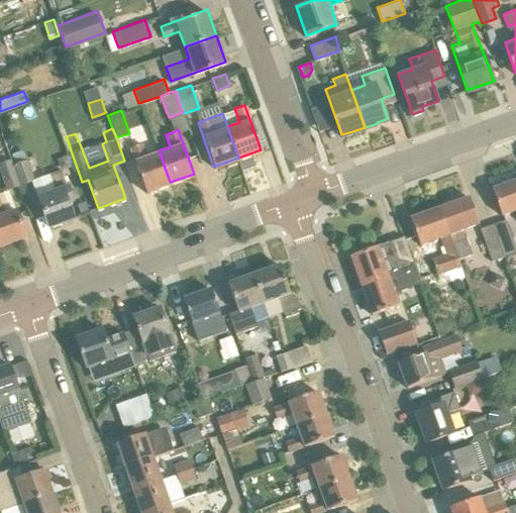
[(170,182),(159,150),(147,155),(143,141),(130,146),(146,191),(170,182)]
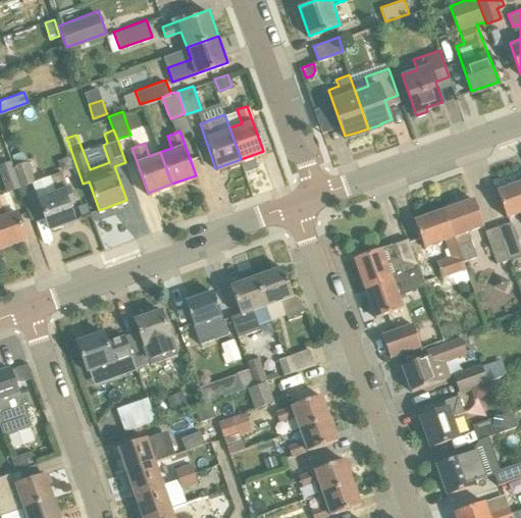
[(20,186),(13,165),(10,160),(0,163),(0,172),(7,191),(20,186)]
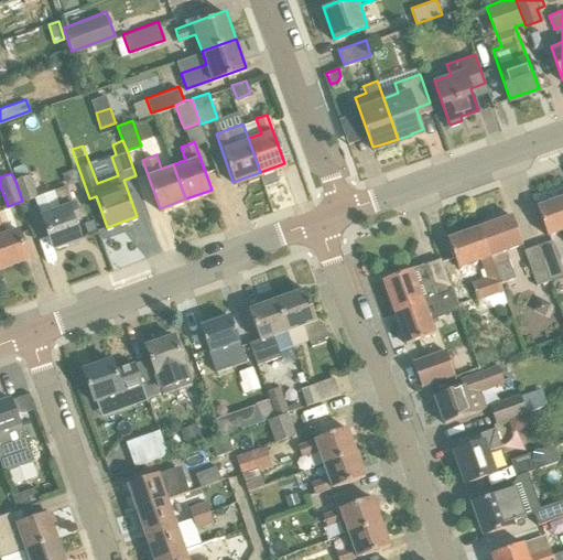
[(29,173),(14,179),(22,201),(35,196),(38,195),(36,195),(29,173)]
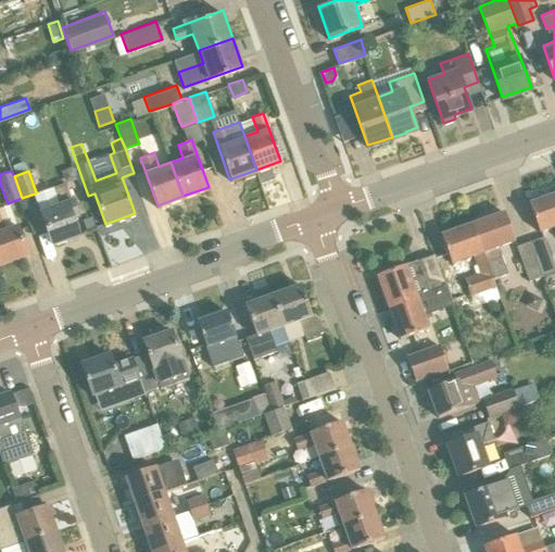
[(66,182),(53,186),(59,202),(40,209),(52,243),(79,234),(73,216),(78,214),(66,182)]
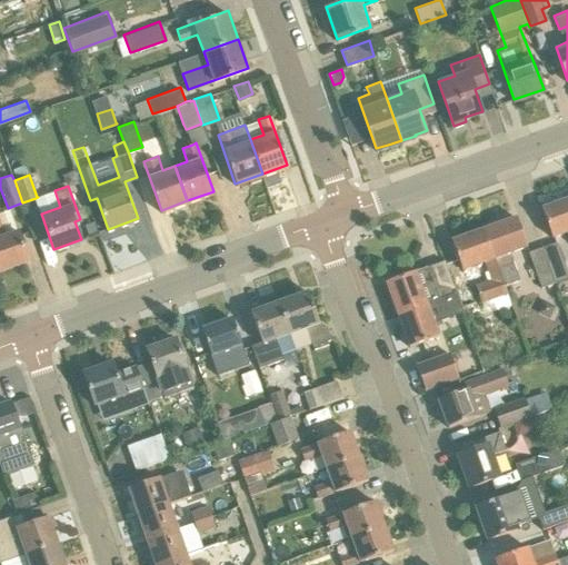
[(567,196),(541,206),(552,236),(567,231),(567,235),(567,196)]
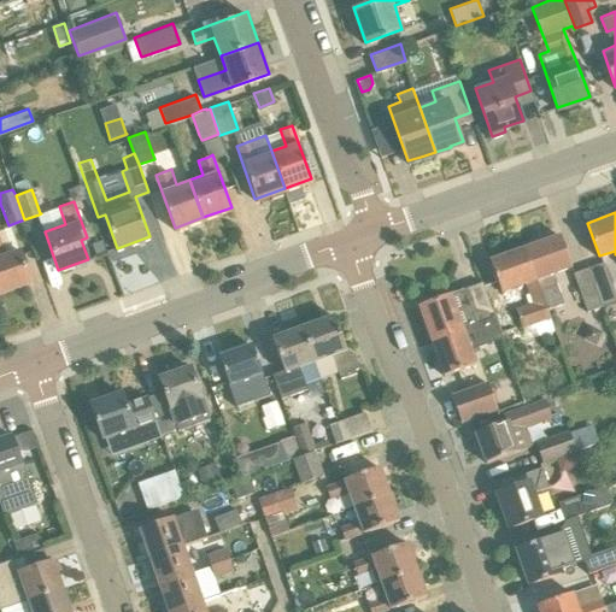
[(553,272),(572,266),(559,233),(526,246),(547,307),(563,301),(553,272)]
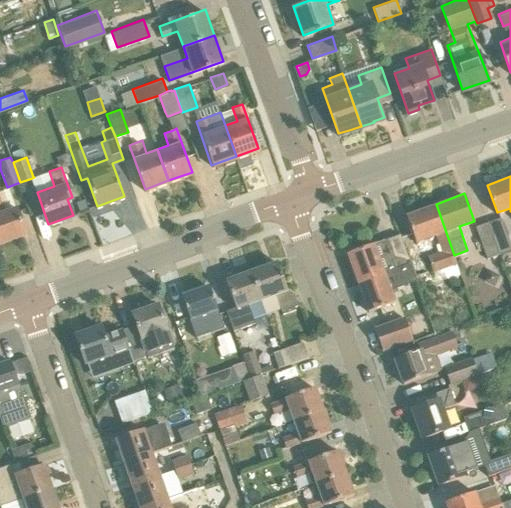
[(0,241),(25,232),(16,206),(3,210),(0,201),(0,241)]
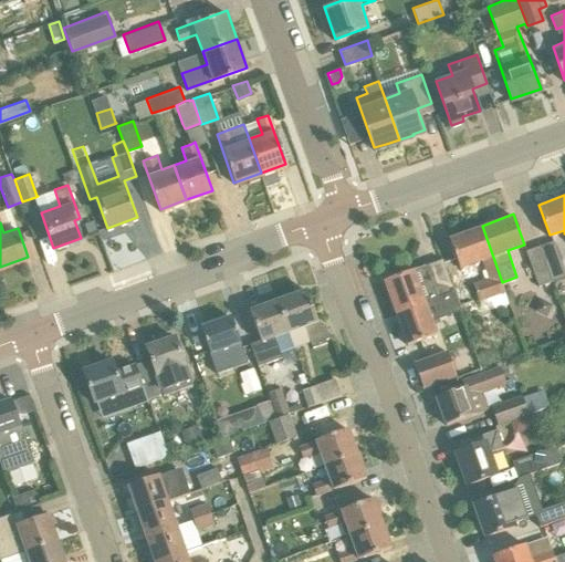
[(504,291),(501,282),(502,282),(482,226),(449,237),(460,268),(481,260),(484,269),(482,270),(485,278),(472,282),(478,300),(504,291)]
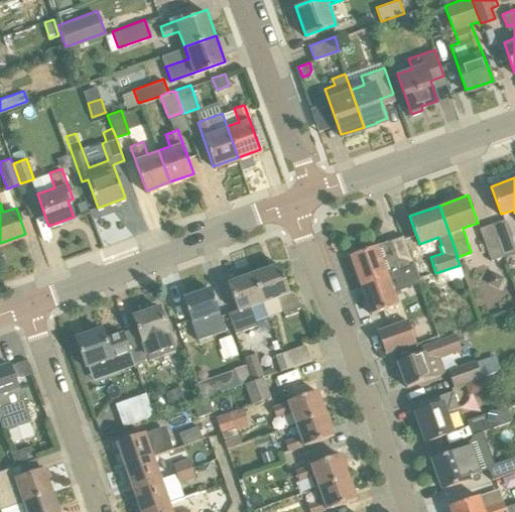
[(491,223),(503,254),(514,249),(514,248),(504,218),(491,223)]
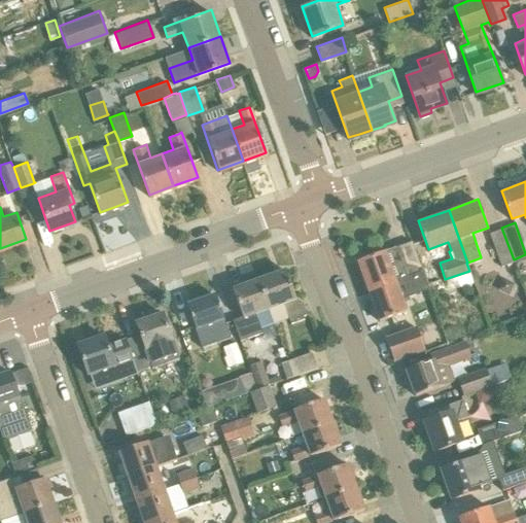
[(501,265),(514,259),(501,228),(489,232),(501,265)]
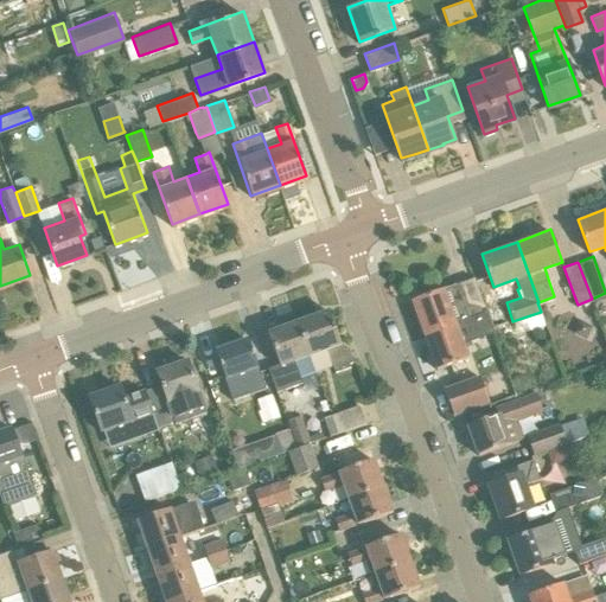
[(488,309),(483,298),(474,275),(455,282),(442,287),(412,298),(423,332),(488,309)]
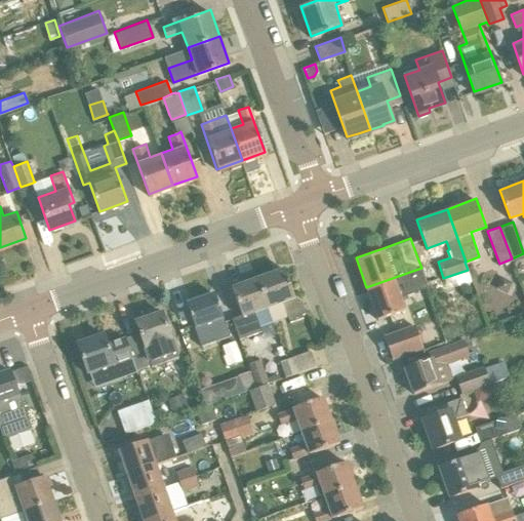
[(295,294),(293,294),(283,267),(257,276),(268,306),(282,301),(289,320),(303,315),(301,313),(306,312),(300,298),(297,301),(295,294)]
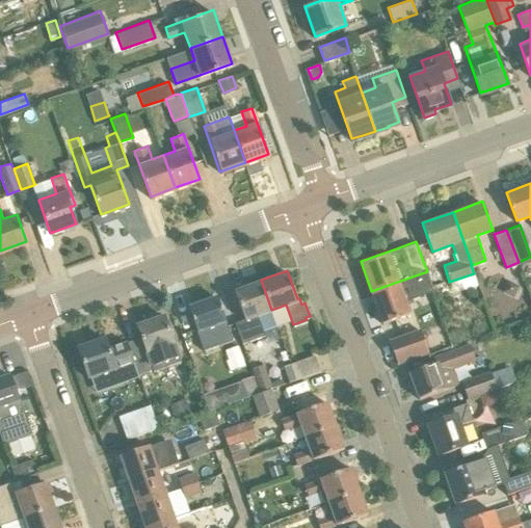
[(382,321),(409,312),(403,292),(412,289),(413,292),(432,286),(427,271),(371,291),(382,321)]
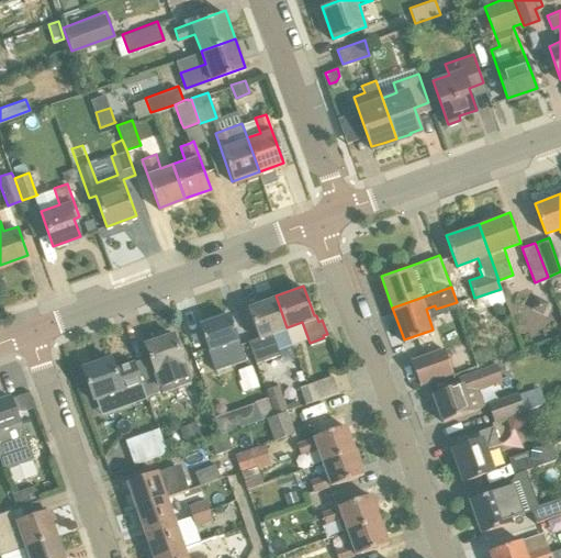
[(248,341),(256,361),(277,354),(276,349),(292,343),(287,327),(276,296),(247,305),(259,336),(248,341)]
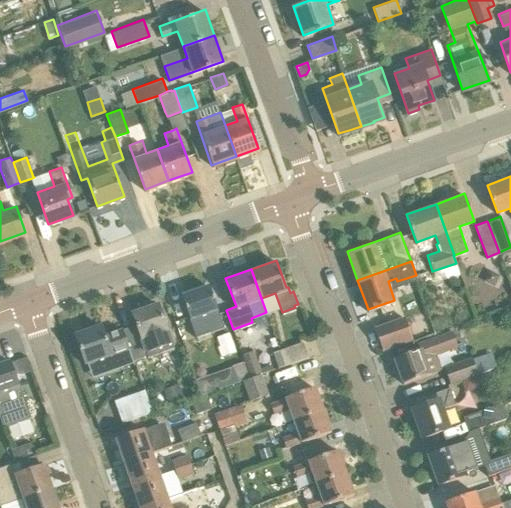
[(224,325),(216,303),(209,284),(181,294),(190,320),(206,314),(212,330),(224,325)]
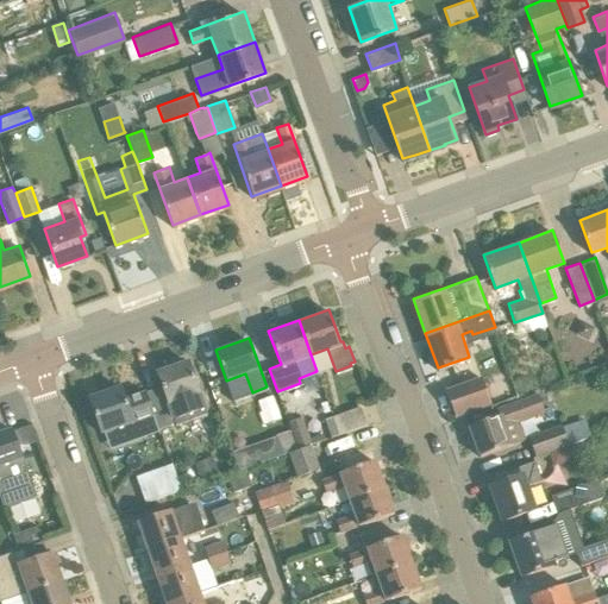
[(207,411),(196,382),(188,359),(157,371),(161,384),(145,390),(154,413),(158,428),(174,422),(173,420),(174,420),(175,423),(207,411)]
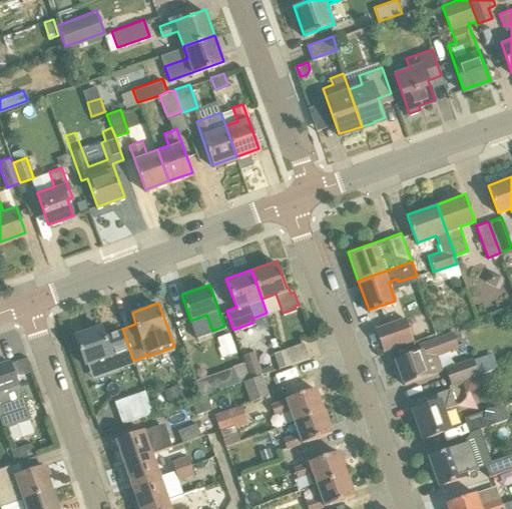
[(383,350),(415,338),(407,316),(375,327),(383,350)]
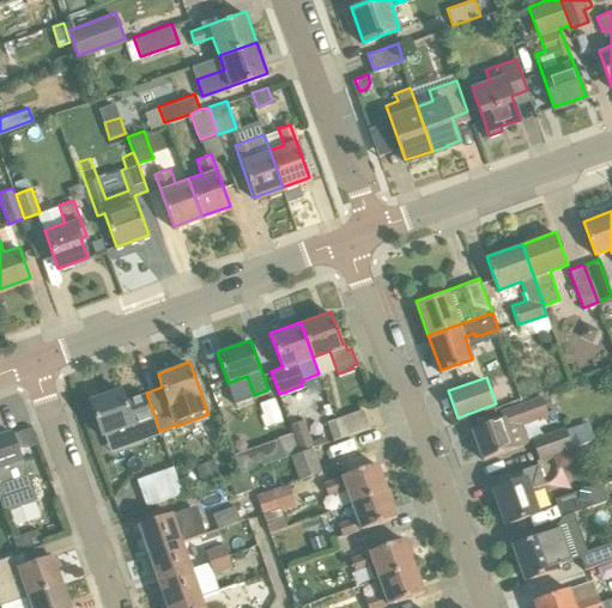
[(146,393),(125,400),(121,387),(89,399),(102,433),(135,421),(138,427),(133,430),(135,436),(139,435),(144,447),(156,442),(155,437),(161,435),(159,431),(155,415),(146,393)]
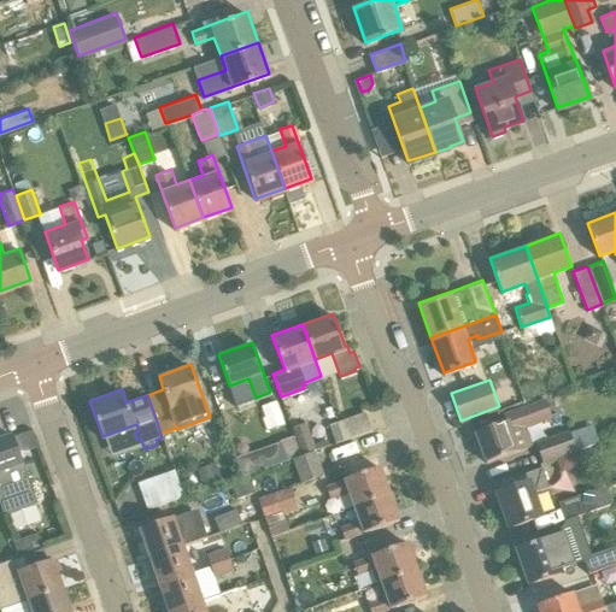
[(534,443),(527,424),(551,416),(544,396),(503,411),(505,419),(475,430),(486,460),(534,443)]
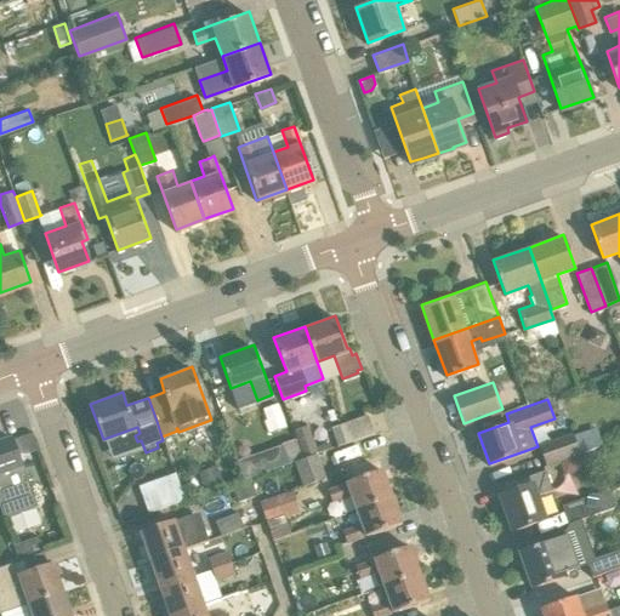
[(346,440),(374,431),(368,412),(340,422),(346,440)]
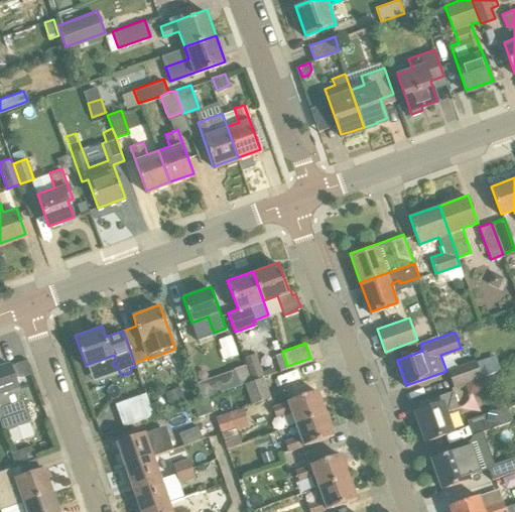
[(287,366),(282,351),(274,353),(279,369),(287,366)]
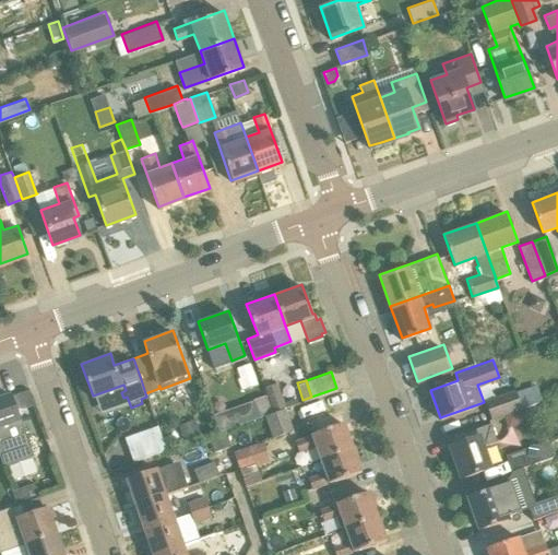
[(285,405),(277,382),(264,387),(273,410),(285,405)]
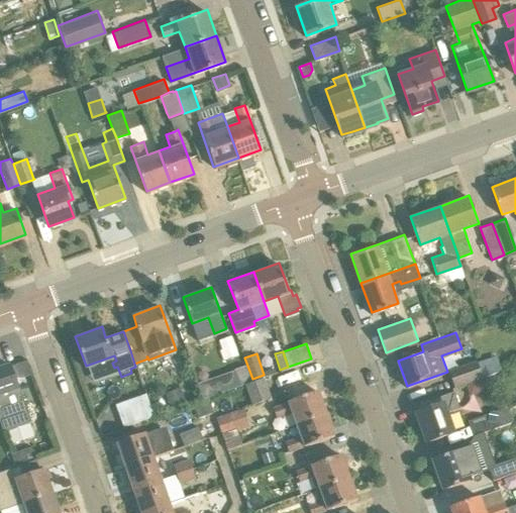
[(495,371),(489,355),(477,361),(482,376),(495,371)]
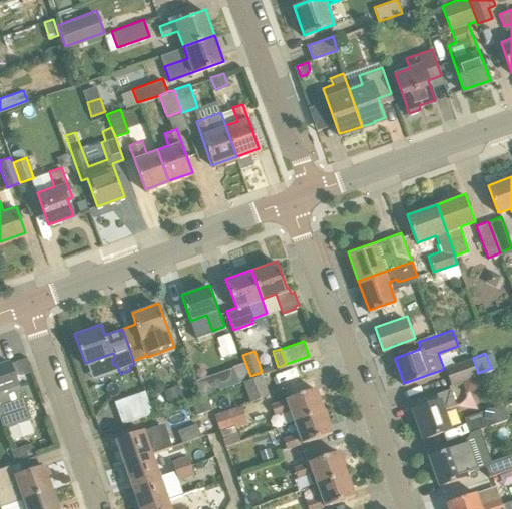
[(26,356),(16,360),(21,373),(31,370),(26,356)]
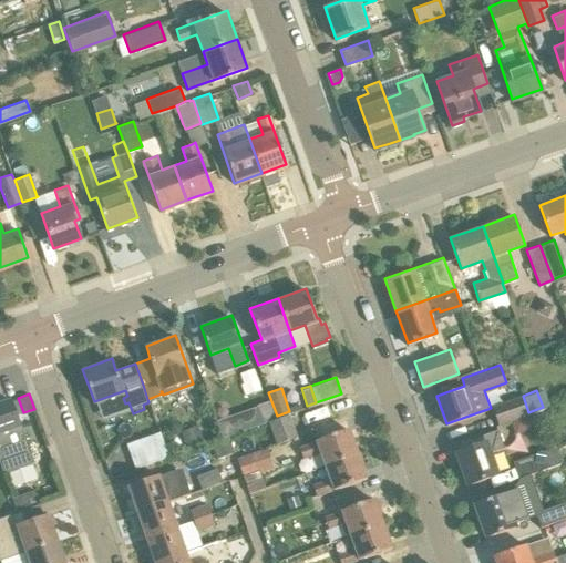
[(497,422),(528,412),(523,396),(491,405),(497,422)]
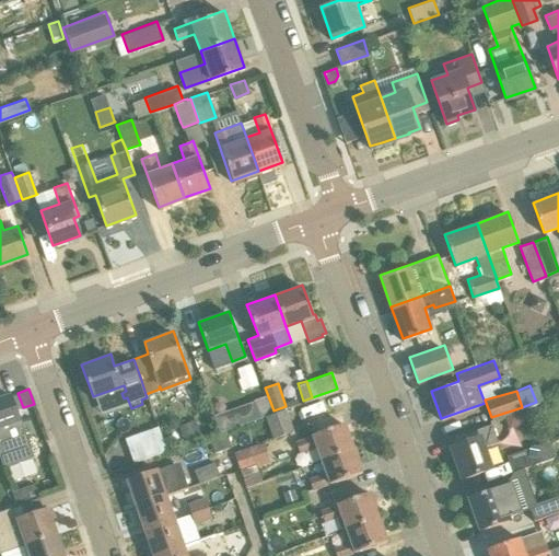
[(0,455),(3,465),(33,455),(24,431),(28,430),(25,421),(22,423),(11,393),(0,397),(0,455)]
